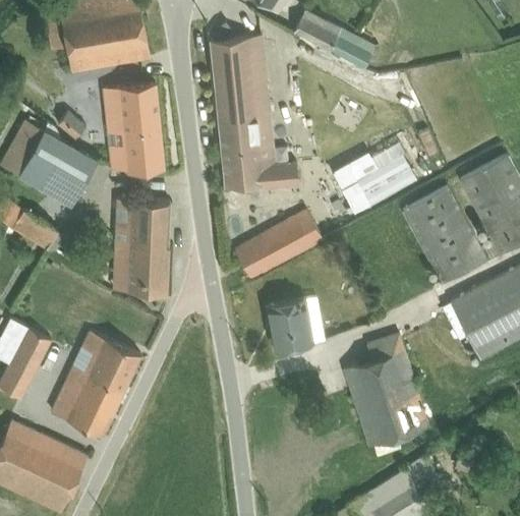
[(67,48),(71,72),(151,58),(138,0),(66,0),(68,11),(45,16),(51,52),(67,48)]
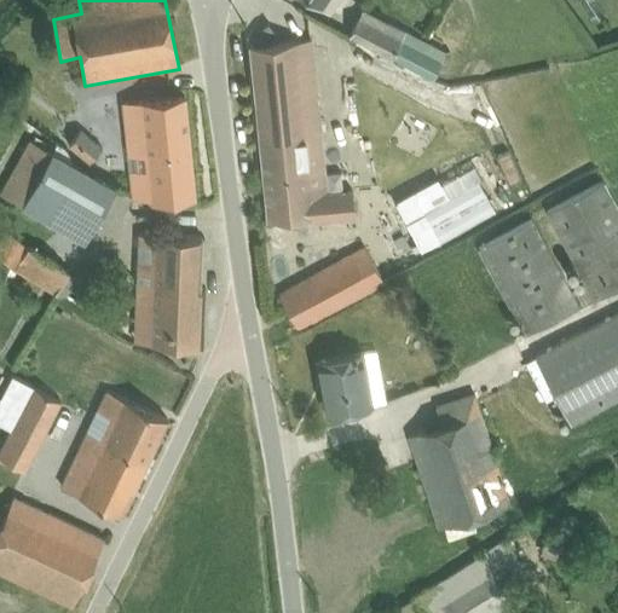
[(310,0),(333,15),(342,0),(310,0)]
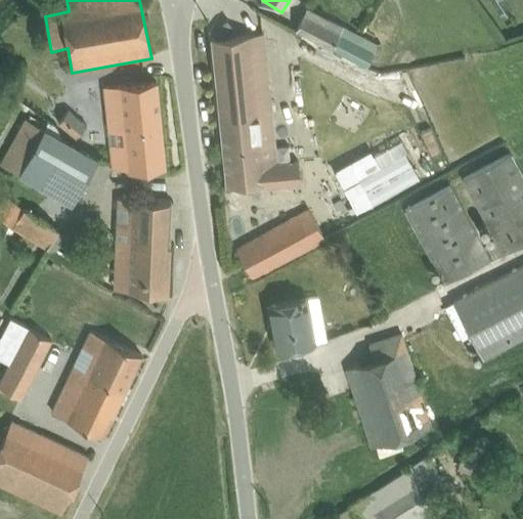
[(513,15),(502,0),(488,0),(488,1),(503,23),(513,15)]
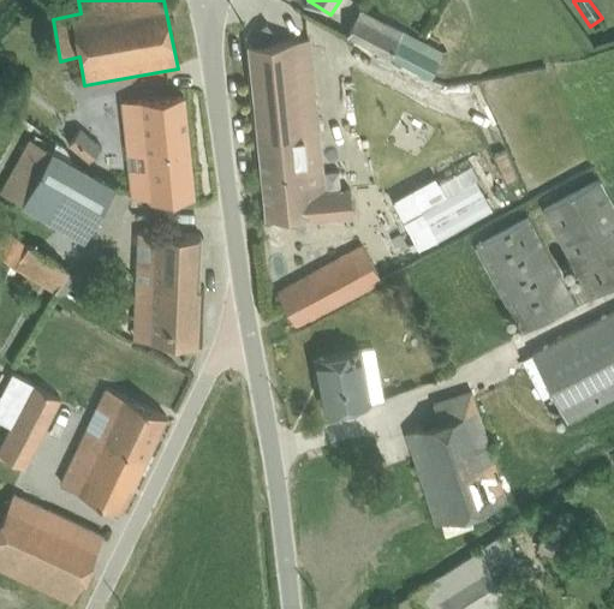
[(361,10),(346,36),(428,81),(443,54),(361,10)]
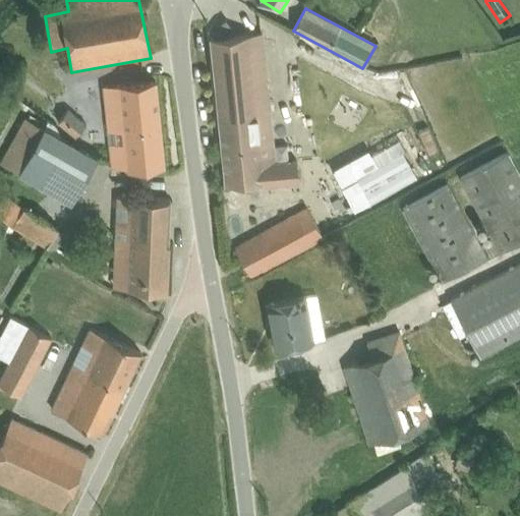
[(262,188),(298,184),(296,162),(275,164),(263,35),(211,40),(225,187),(262,183),(262,188)]
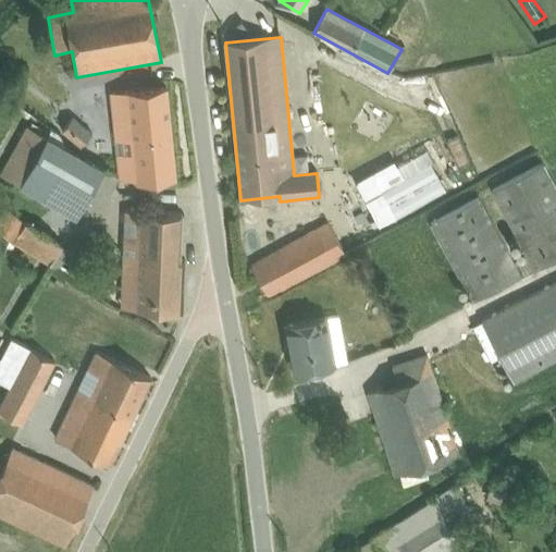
[(83,109),(38,70),(16,98),(82,150),(94,136),(75,120),(83,109)]
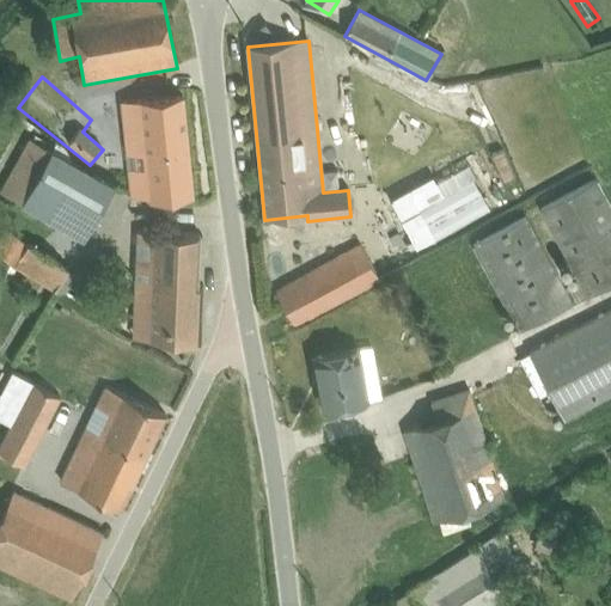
[(183,97),(121,103),(132,200),(148,199),(150,204),(195,200),(183,97)]
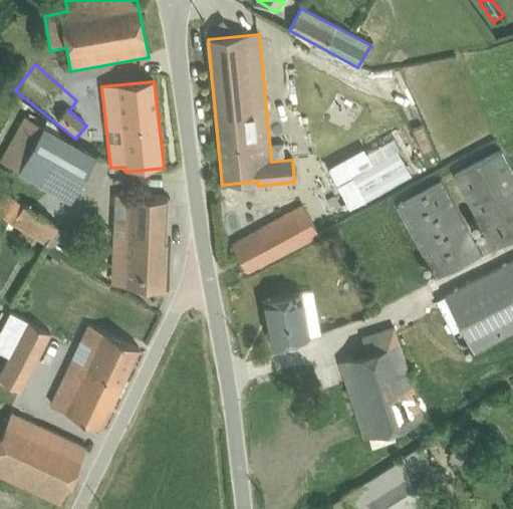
[(110,168),(25,120),(1,165),(71,205),(85,178),(101,185),(110,168)]
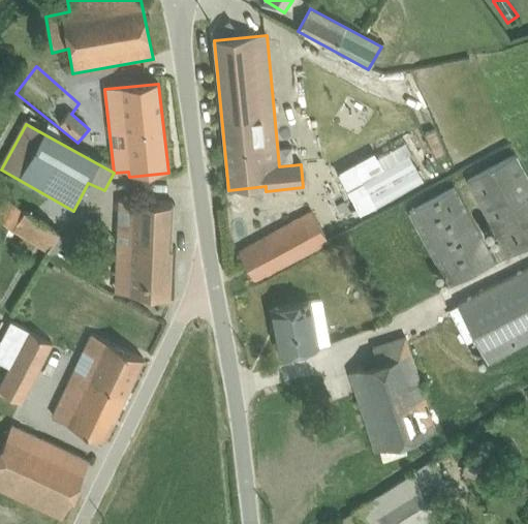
[(527,179),(516,156),(467,183),(501,243),(489,249),(456,190),(410,214),(449,288),(527,246),(527,179)]
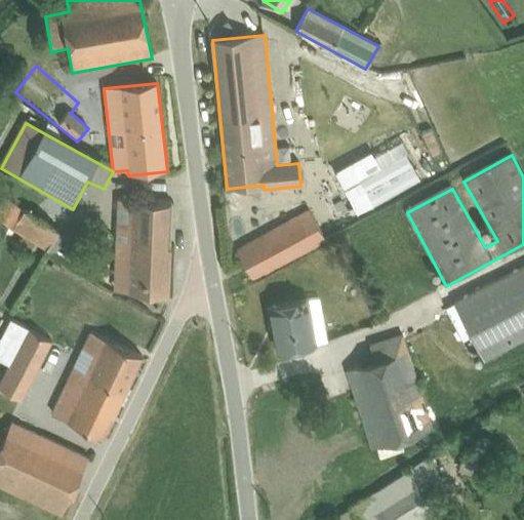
[(7,200),(0,210),(0,225),(54,258),(66,238),(7,200)]
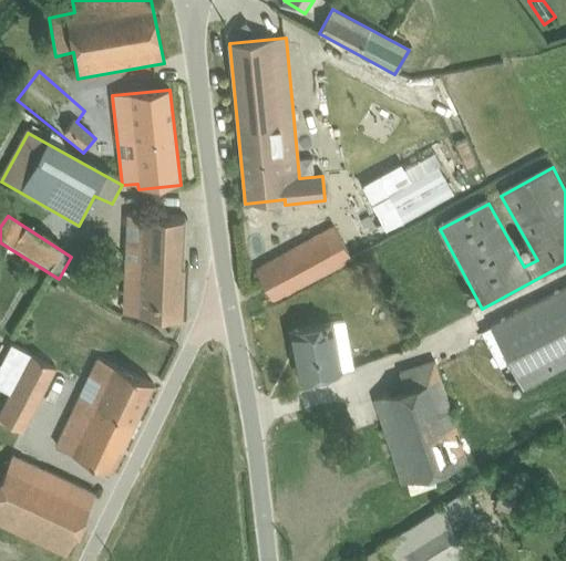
[(185,219),(127,217),(123,315),(181,319),(185,219)]
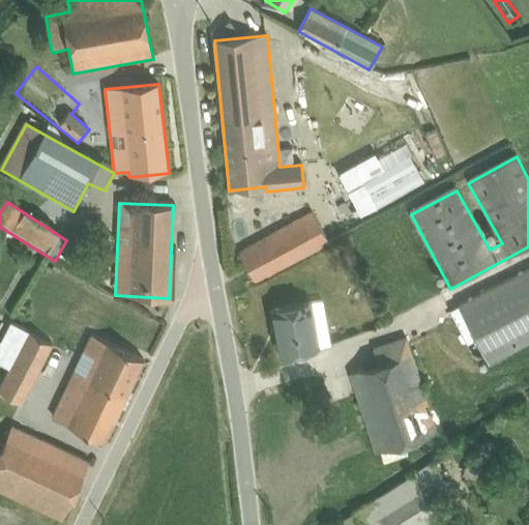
[(313,214),(239,256),(255,284),(328,242),(313,214)]
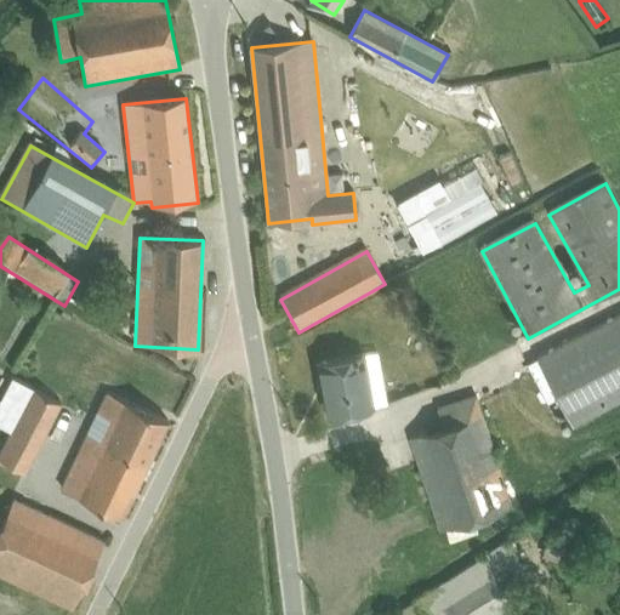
[(619,314),(536,358),(538,360),(527,366),(549,404),(558,399),(573,427),(619,403),(619,314)]
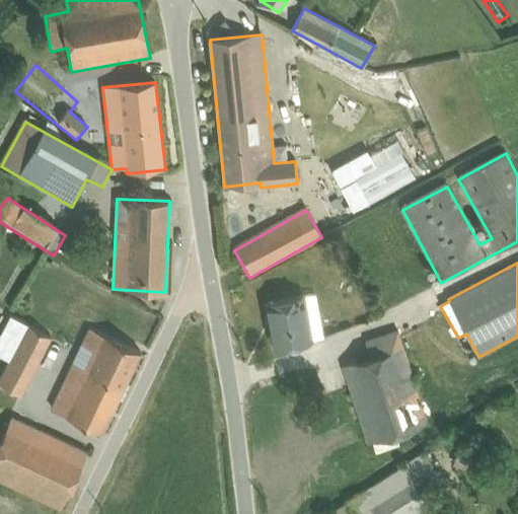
[(275,348),(323,339),(316,297),(267,305),(275,348)]
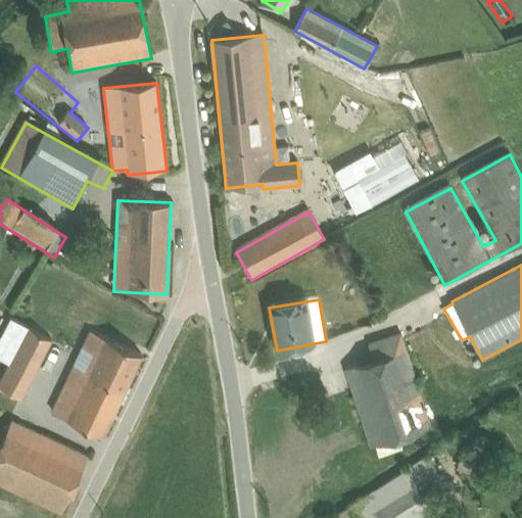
[(0,359),(9,364),(0,381),(0,388),(22,401),(52,343),(10,321),(0,339),(0,359)]
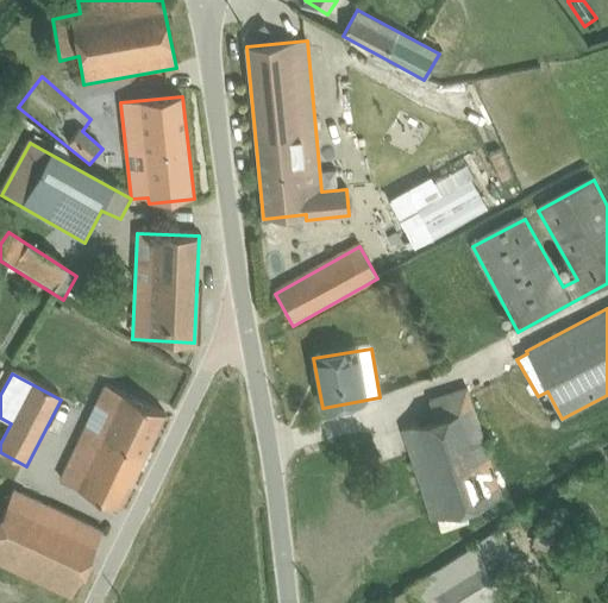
[(60,482),(120,510),(165,415),(106,387),(60,482)]
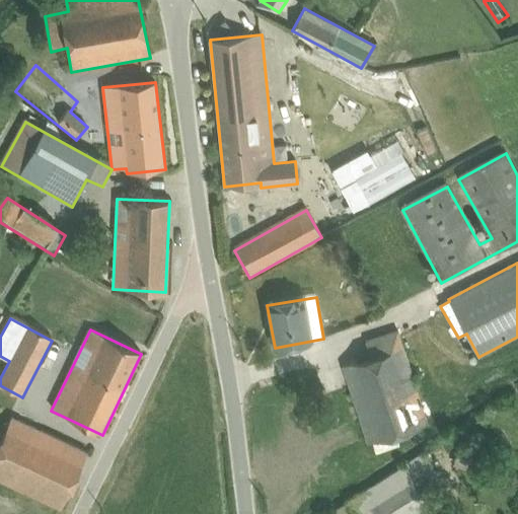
[(371,358),(342,367),(366,445),(428,425),(398,332),(366,342),(371,358)]
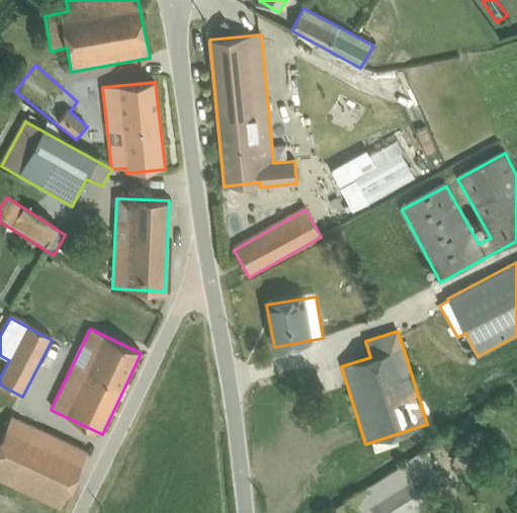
[(87,454),(10,418),(1,440),(0,439),(0,481),(61,510),(87,454)]
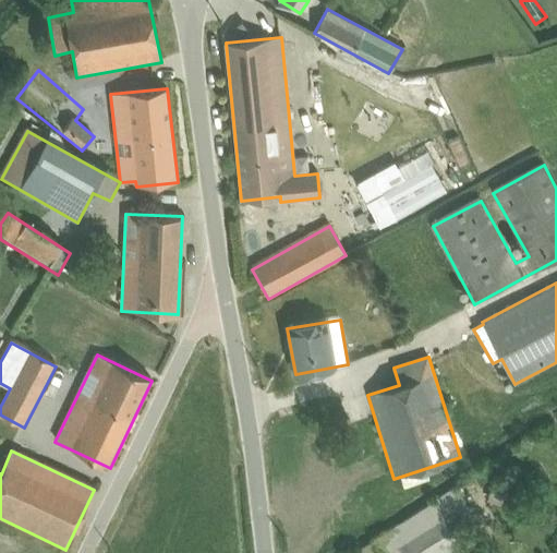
[(456,489),(372,541),(373,542),(362,549),(364,552),(391,552),(398,548),(401,552),(464,552),(447,524),(469,511),(456,489)]
